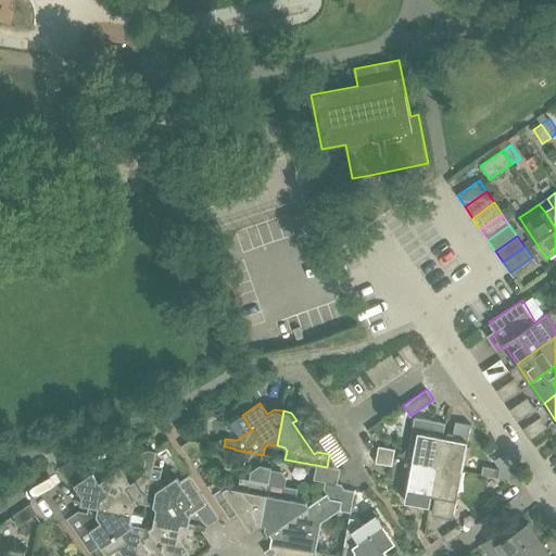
[(442,437),(444,438),(446,422),(414,417),(407,460),(413,462),(413,460),(437,465),(442,437)]
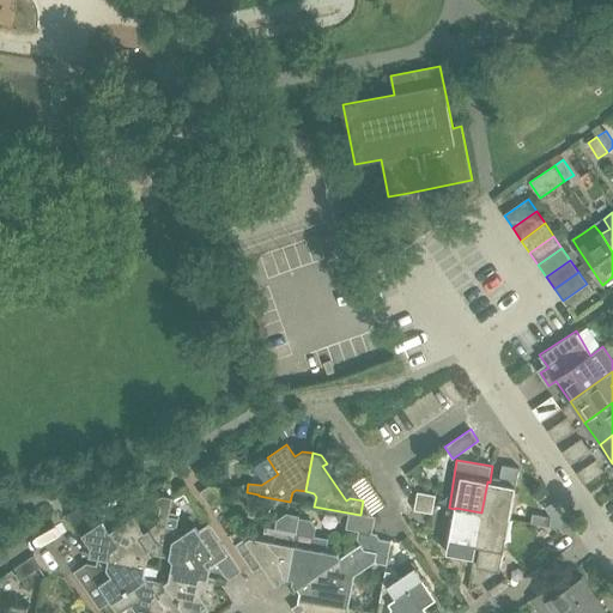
[(481,513),(510,519),(520,468),(502,465),(499,478),(493,477),(492,483),(490,483),(487,481),(481,513)]
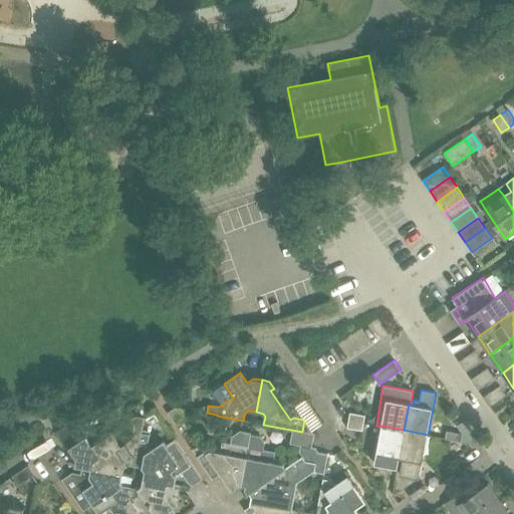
[(365,416),(350,413),(348,421),(363,424),(365,416)]
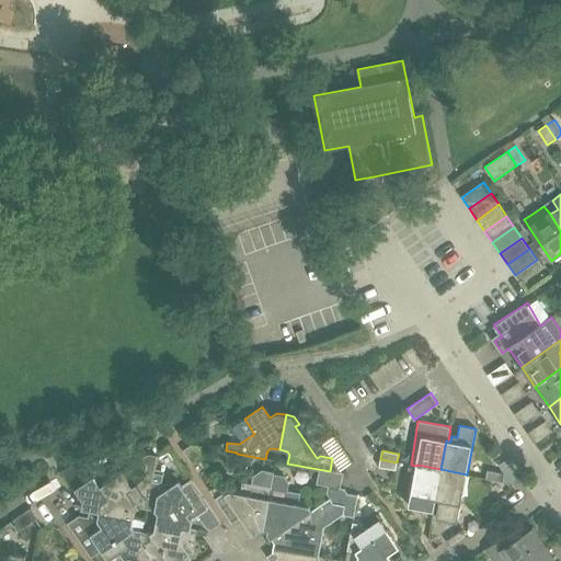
[(61,471),(83,502),(82,510),(90,511),(100,513),(100,512),(134,518),(136,511),(138,508),(147,510),(152,481),(156,466),(158,455),(149,453),(142,457),(147,465),(144,480),(133,487),(123,472),(101,488),(94,478),(84,464),(79,466),(63,470),(61,471)]
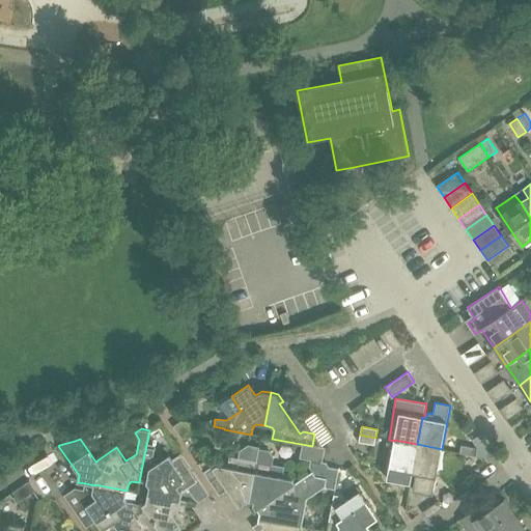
[(360,435),(359,442),(374,445),(375,438),(360,435)]
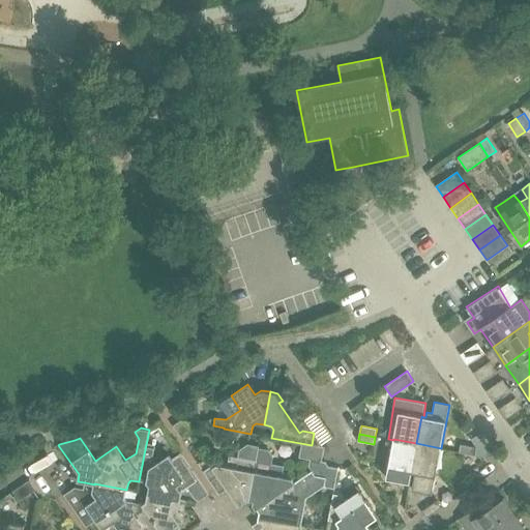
[(480,434),(480,435),(472,440),(476,446),(488,445),(480,434)]
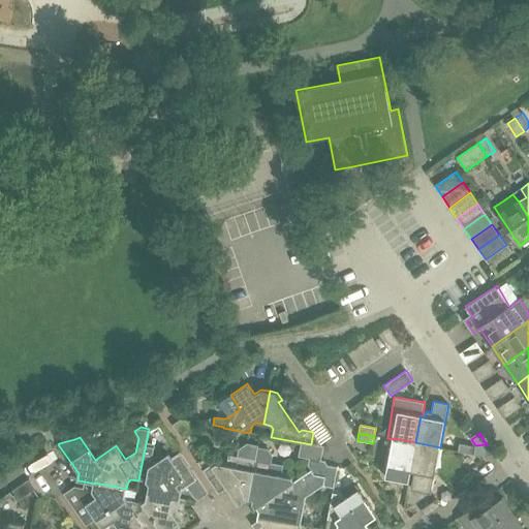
[(410,471),(415,442),(393,438),(393,439),(387,467),(401,469),(400,474),(406,475),(407,470),(410,471)]
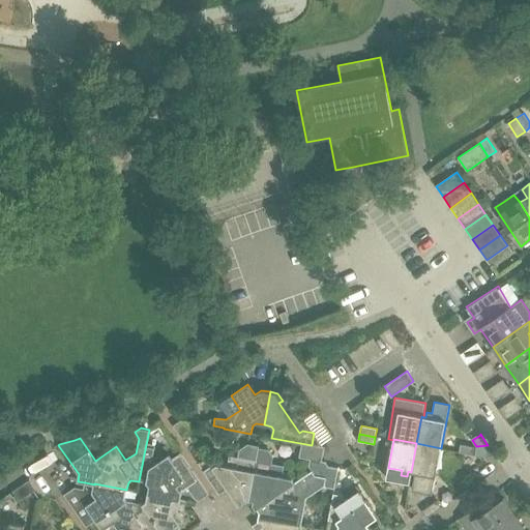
[(432,494),(441,448),(416,443),(411,472),(415,473),(412,490),(432,494)]
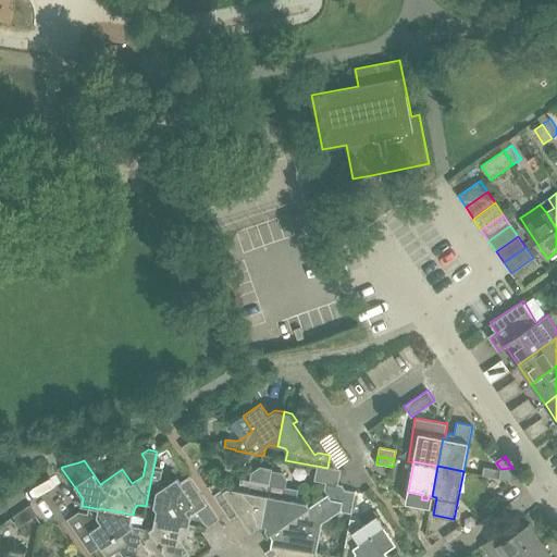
[(229,487),(215,497),(231,519),(238,514),(251,532),(256,529),(257,524),(261,525),(274,471),(273,471),(274,469),(261,467),(252,473),(251,481),(240,479),(238,490),(229,487)]
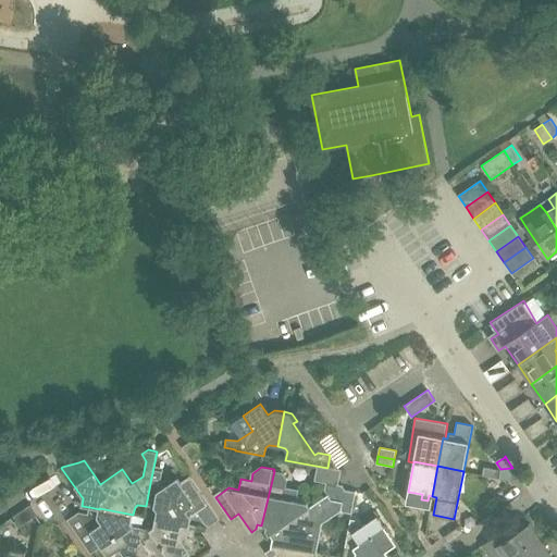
[(484,467),(482,475),(499,479),(500,470),(484,467)]
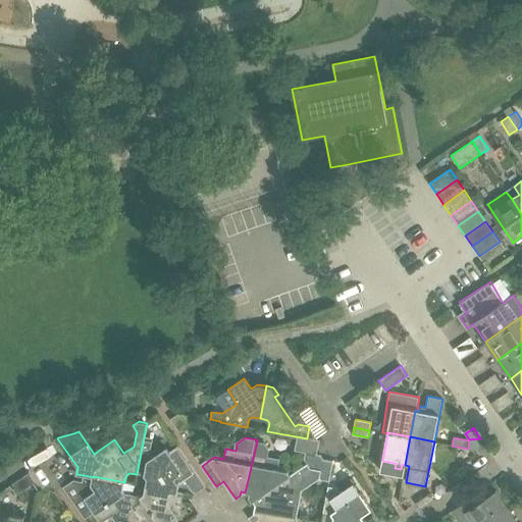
[(257,441),(245,492),(249,493),(249,497),(252,501),(291,475),(288,471),(277,469),(279,459),(269,457),(270,450),(266,444),(257,441)]
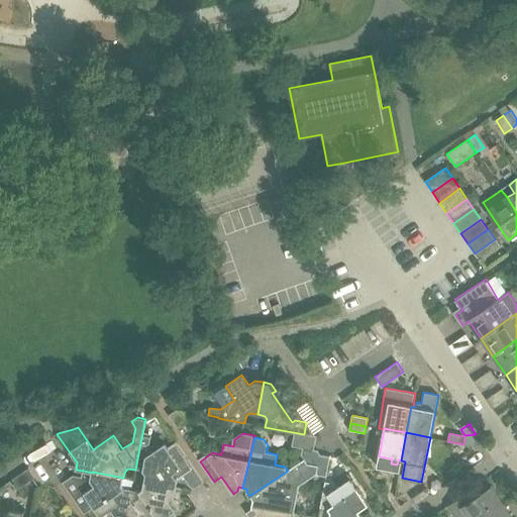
[(153,451),(150,447),(149,445),(140,443),(135,470),(143,472),(145,475),(143,483),(176,489),(178,481),(176,478),(183,475),(192,487),(202,480),(175,440),(167,446),(165,443),(153,451)]
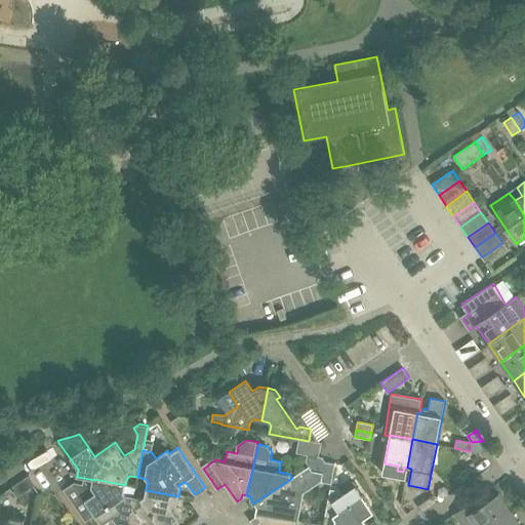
[(310,467),(292,478),(253,503),(255,508),(259,509),(258,514),(297,520),(303,494),(320,482),(331,484),(335,463),(325,462),(322,457),(308,454),(306,461),(310,467)]
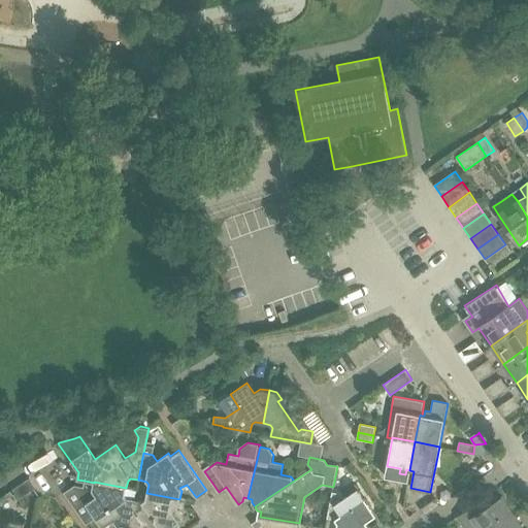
[(125,496),(126,488),(94,482),(94,483),(93,489),(75,486),(64,493),(76,512),(87,504),(102,527),(103,527),(117,520),(121,525),(117,527),(116,527),(129,527),(135,501),(127,499),(125,496)]
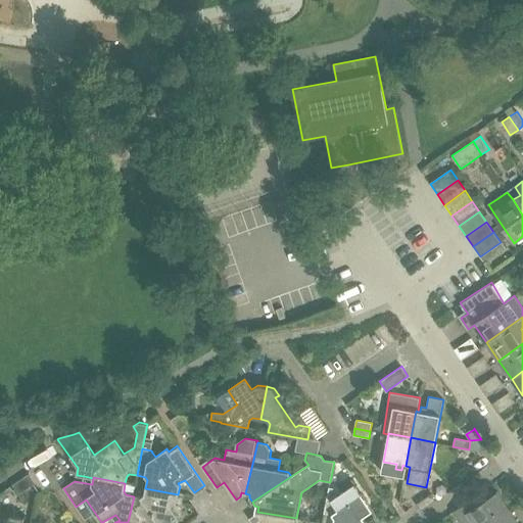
[(333,522),(366,522),(363,517),(372,511),(361,493),(347,503),(337,488),(329,486),(324,513),(332,515),(334,518),(333,522)]
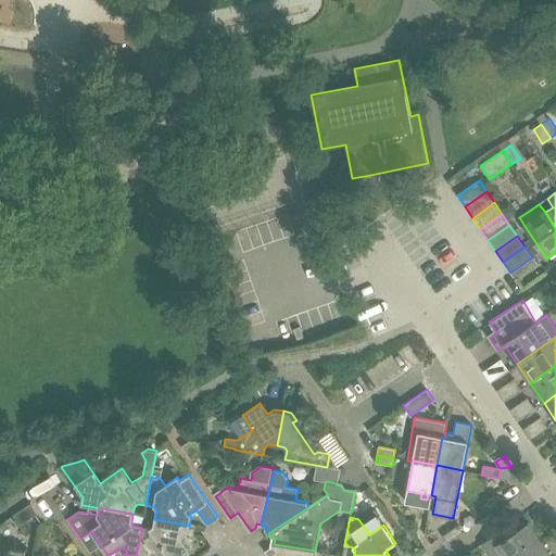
[(187,533),(189,526),(154,519),(153,527),(149,529),(142,528),(136,555),(178,555),(189,548),(181,538),(187,533)]
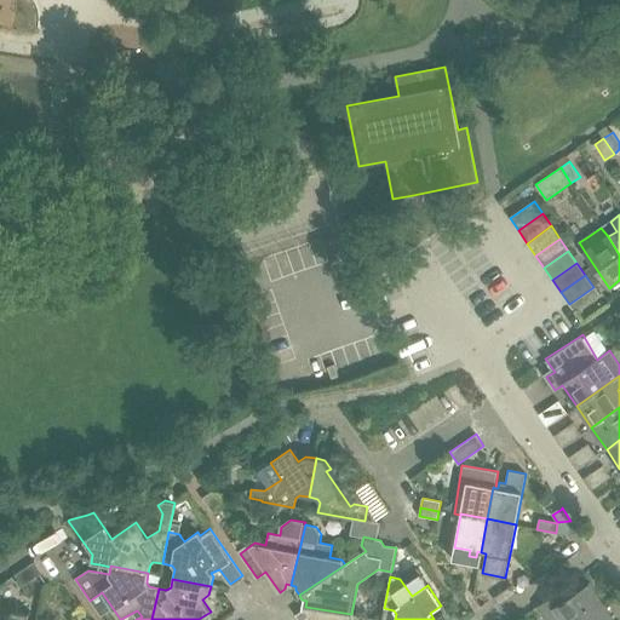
[(546,619),(583,619),(604,606),(590,583),(555,607),(550,598),(538,607),(546,619)]
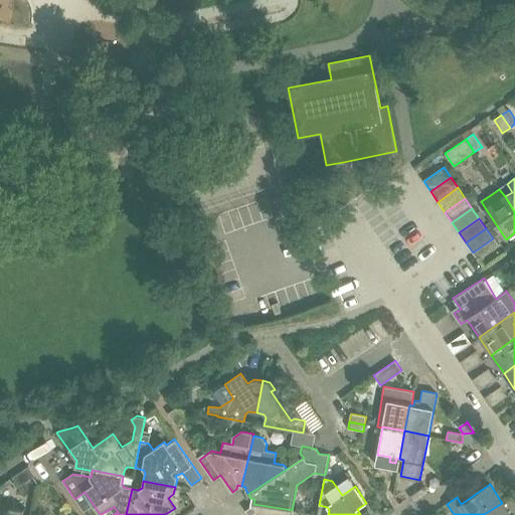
[(414,503),(430,493),(424,487),(409,497),(414,503)]
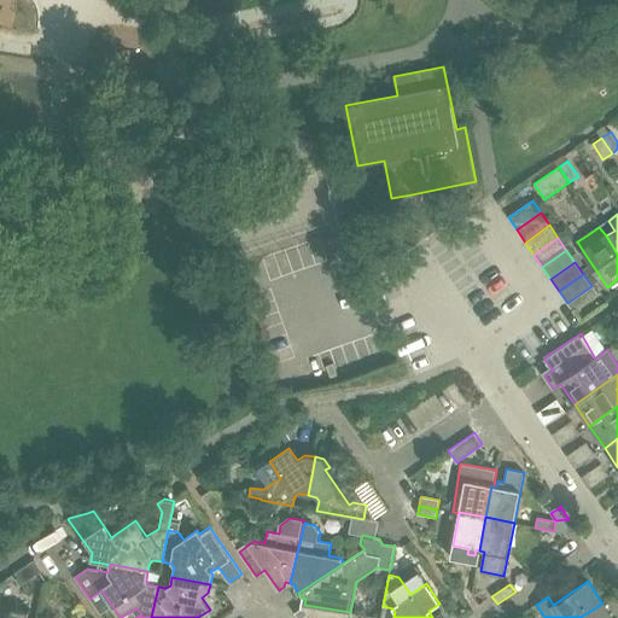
[(581,617),(612,617),(602,604),(581,617)]
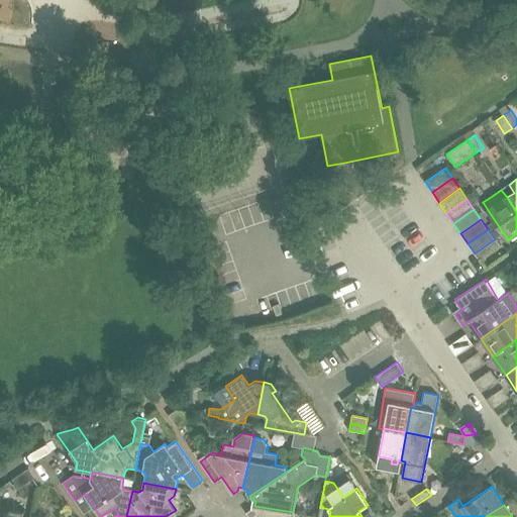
[(292,516),(293,512),(254,506),(253,510),(250,509),(245,513),(248,516),(292,516)]
